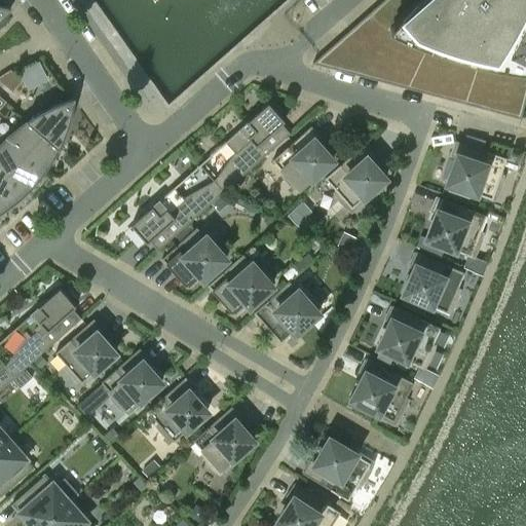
[(525,0),(382,0),(311,63),(312,63),(520,118),(525,95),(525,0)]
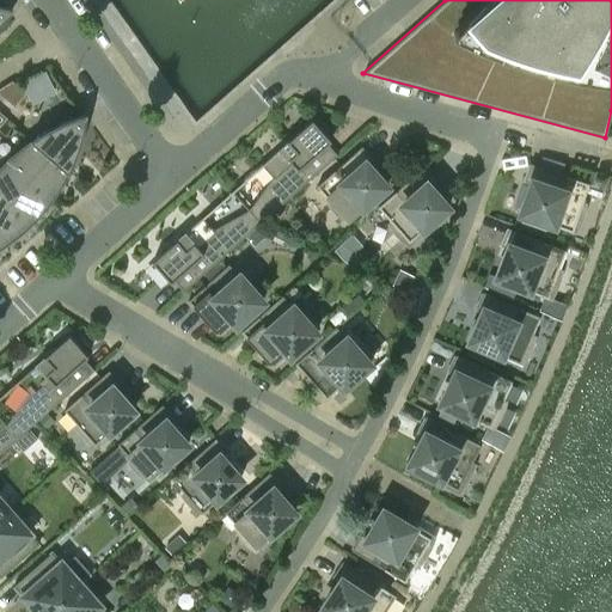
[(0,24),(5,19),(10,13),(6,7),(0,6),(0,24)]
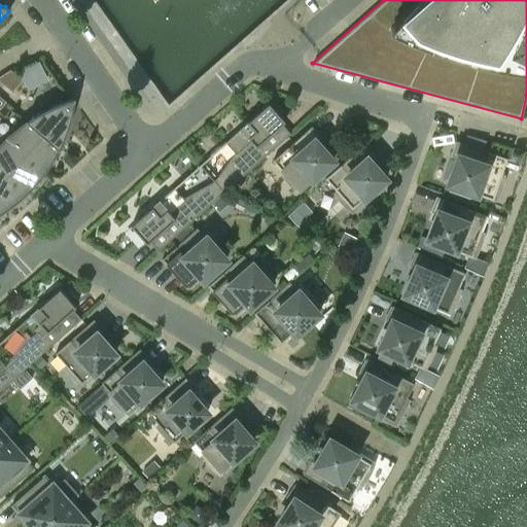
[(36,80),(29,67),(20,72),(26,85),(36,80)]
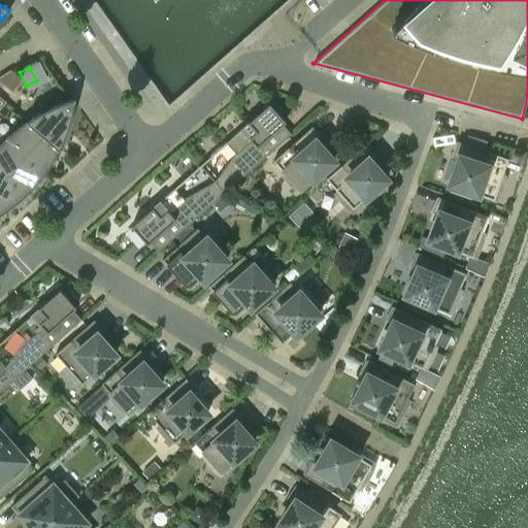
[(11,71),(0,77),(0,80),(12,92),(22,80),(11,71)]
